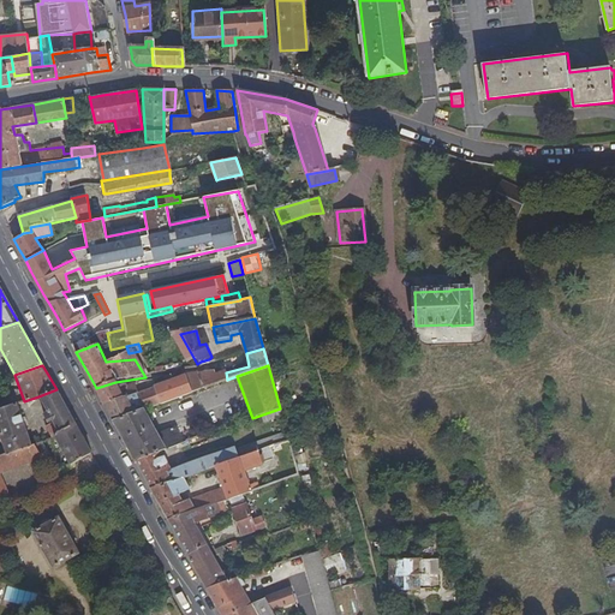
[(191,376),(193,384),(190,387),(191,392),(227,380),(226,372),(215,375),(215,371),(212,371),(212,372),(199,375),(191,376)]
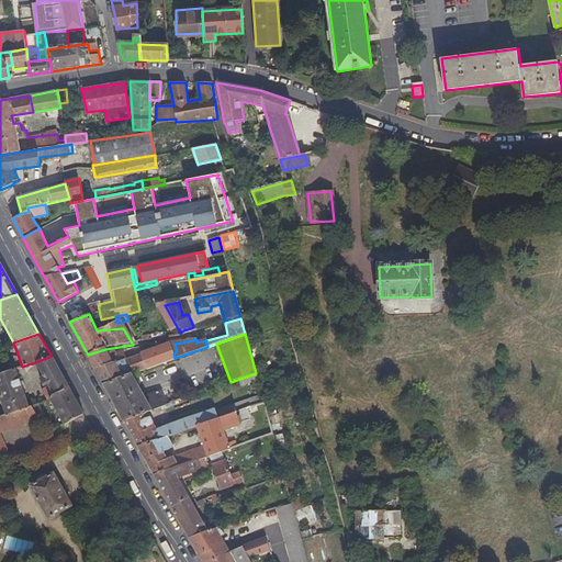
[(171,347),(142,356),(146,369),(175,358),(173,353),(171,347)]
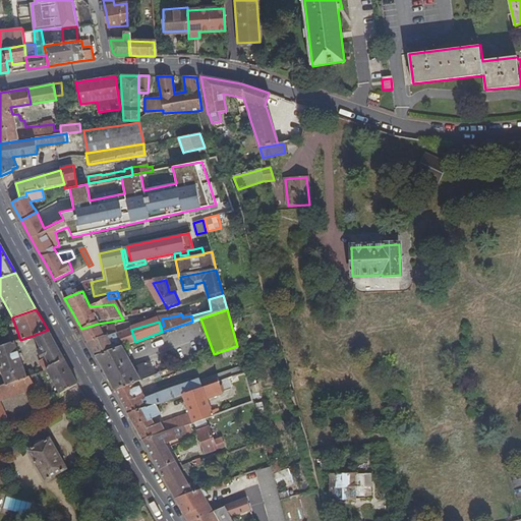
[(89,342),(116,334),(113,327),(107,328),(100,328),(100,326),(98,324),(81,329),(82,331),(84,335),(89,342)]
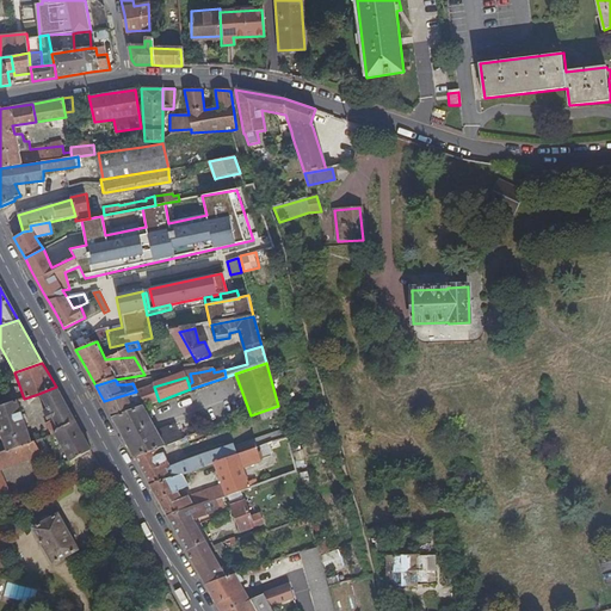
[(47,421),(43,423),(48,433),(53,432),(74,421),(66,405),(56,387),(38,394),(47,409),(42,412),(47,421)]
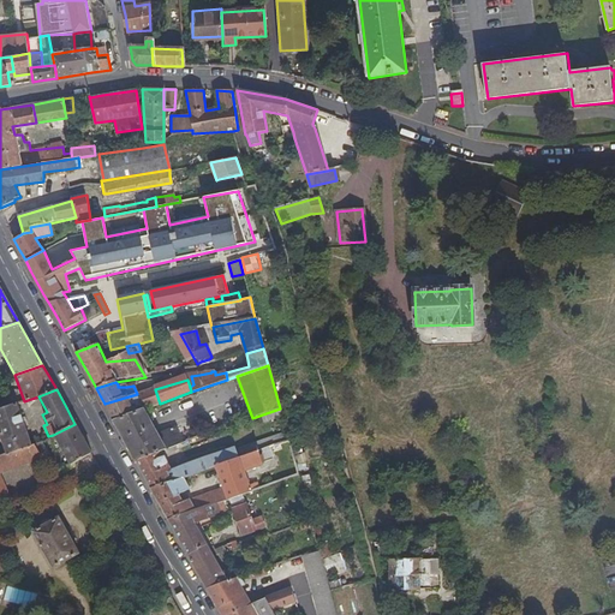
[(143,410),(160,404),(155,389),(137,394),(139,402),(143,410)]
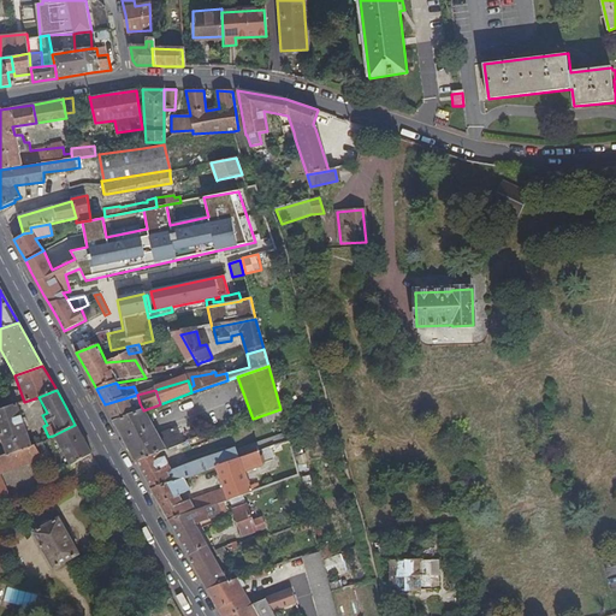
[(135,414),(131,406),(140,403),(137,395),(105,404),(110,413),(113,421),(135,414)]
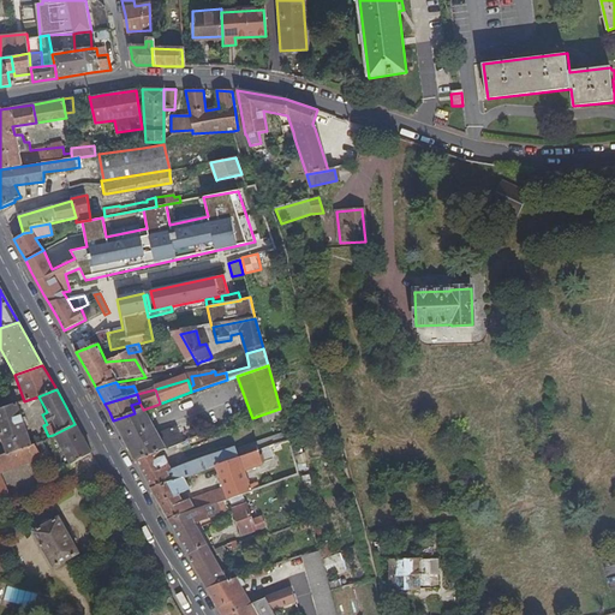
[(16,404),(0,408),(0,441),(5,453),(31,442),(16,404)]
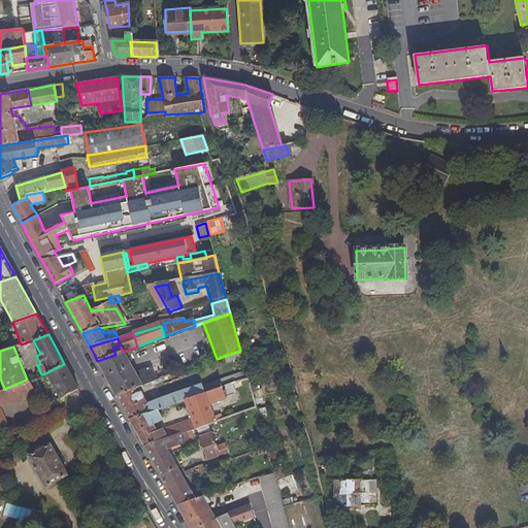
[(105,374),(117,395),(139,387),(154,382),(155,381),(150,367),(134,372),(123,352),(116,355),(97,361),(105,374)]
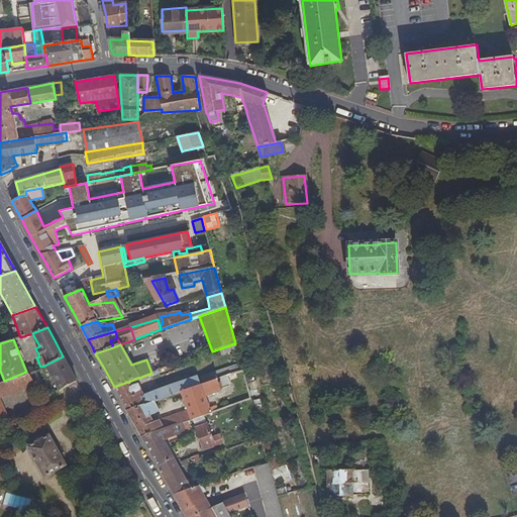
[(44,366),(58,389),(59,391),(77,381),(70,368),(63,356),(44,366)]
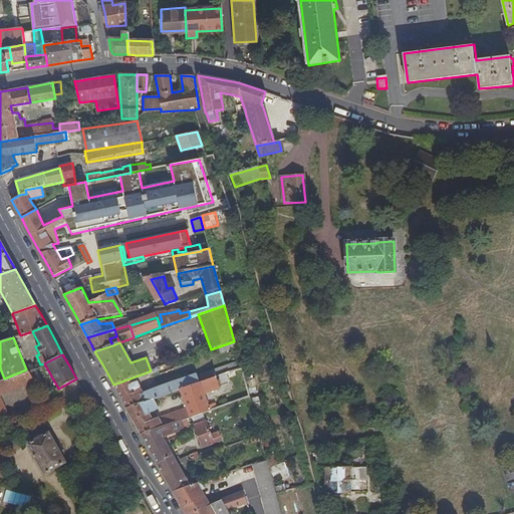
[(0,402),(0,396),(34,381),(28,369),(26,369),(4,378),(0,379),(0,423),(8,419),(0,402)]
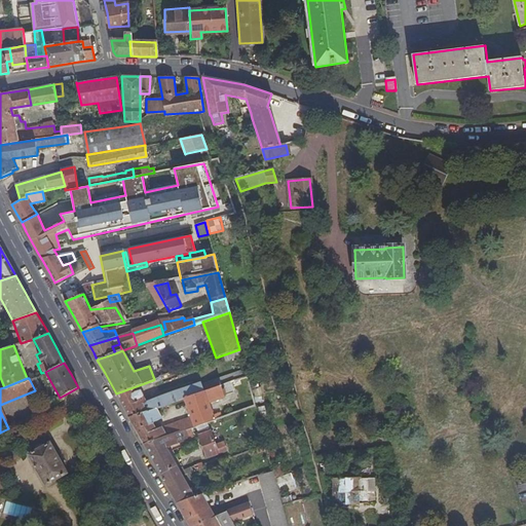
[(156,409),(160,408),(157,398),(145,403),(142,398),(144,395),(139,385),(116,393),(122,405),(129,418),(156,409)]
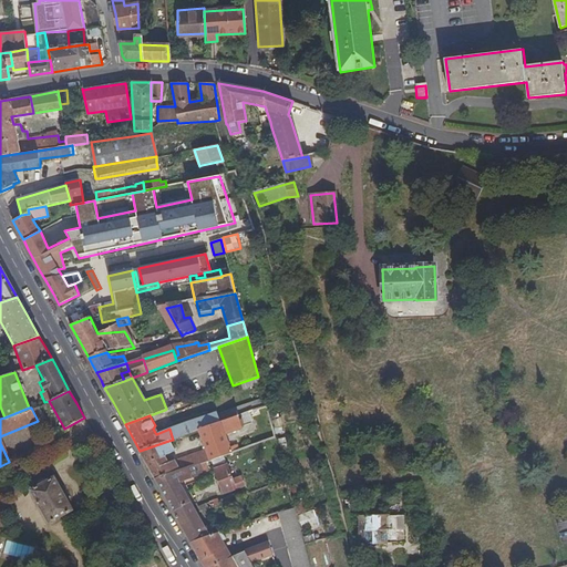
[(210,426),(208,418),(196,421),(199,431),(210,426)]
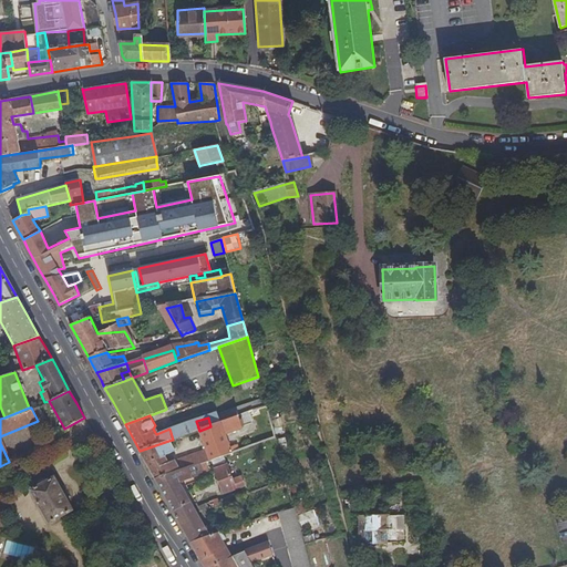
[(240,425),(240,423),(238,418),(210,426),(199,431),(207,451),(210,461),(213,461),(223,457),(232,454),(228,446),(227,441),(225,435),(236,432),(235,428),(240,425)]
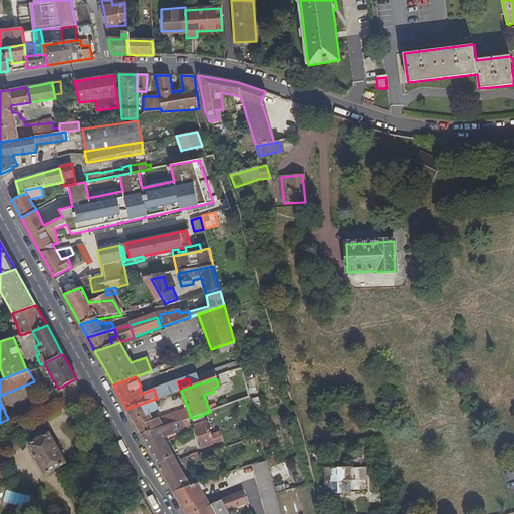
[(161,397),(175,393),(171,382),(157,388),(161,397)]
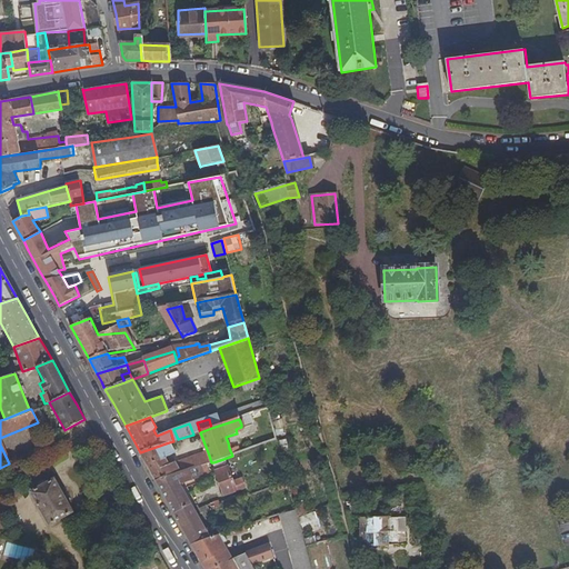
[(206,465),(211,462),(208,452),(170,465),(166,458),(175,453),(169,442),(140,452),(148,467),(156,481),(202,466),(206,465)]
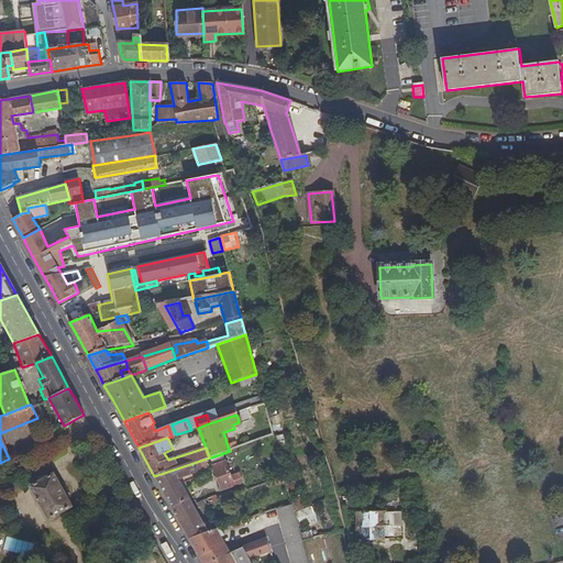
[(230,451),(236,449),(234,441),(227,443),(230,451)]
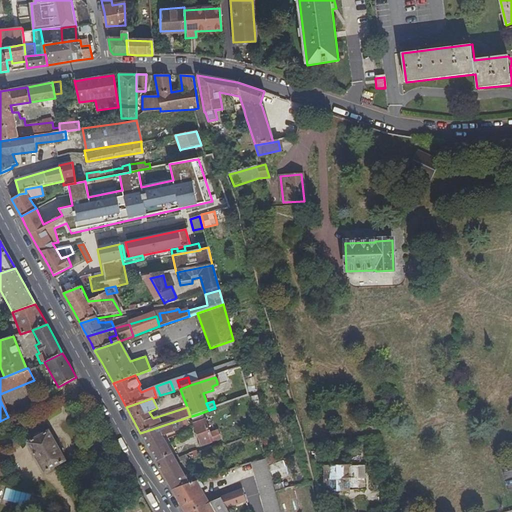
[(195,424),(204,421),(201,413),(192,416),(195,424)]
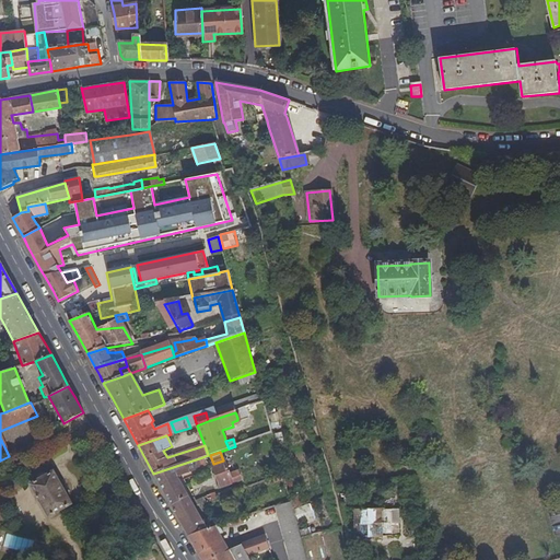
[(197,470),(197,474),(198,475),(208,470),(202,457),(199,458),(202,468),(197,470)]
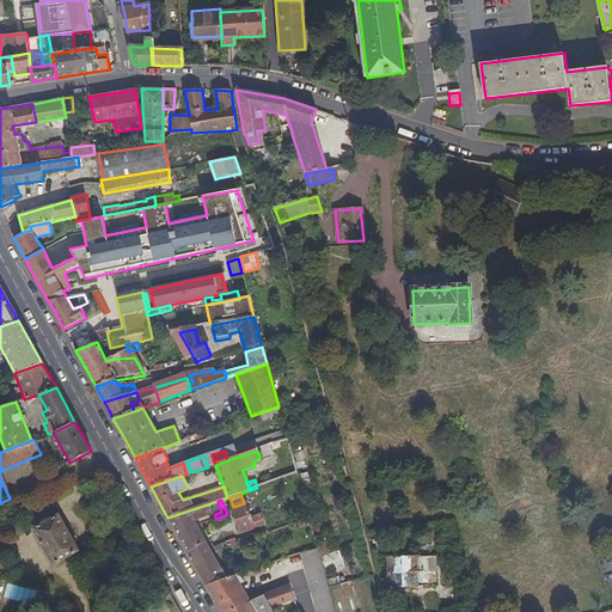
[(188,554),(206,543),(194,522),(215,514),(221,512),(218,501),(167,518),(188,552),(188,554)]
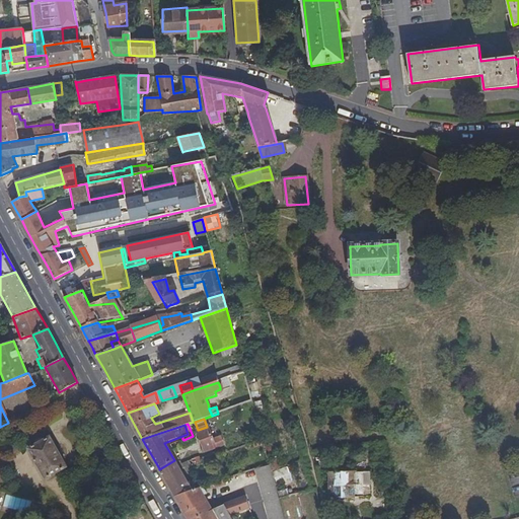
[(208,426),(207,427),(198,430),(196,431),(205,453),(224,446),(221,438),(213,440),(208,426)]
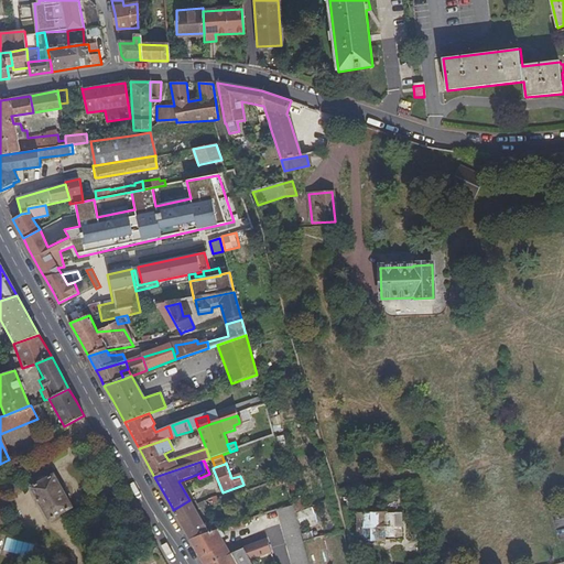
[(47,520),(71,507),(52,474),(43,479),(42,476),(36,479),(38,483),(29,487),(47,520)]
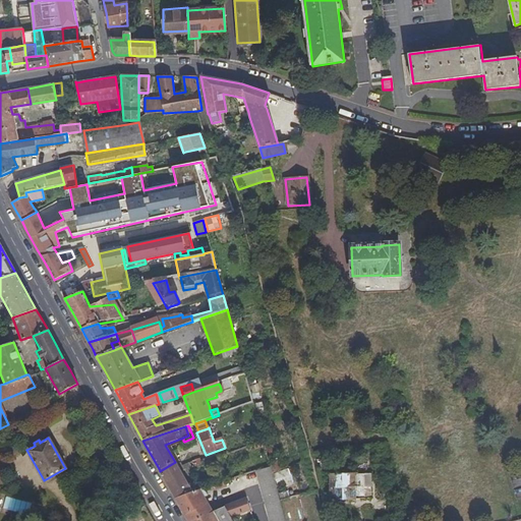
[(372,448),(373,458),(387,456),(386,446),(372,448)]
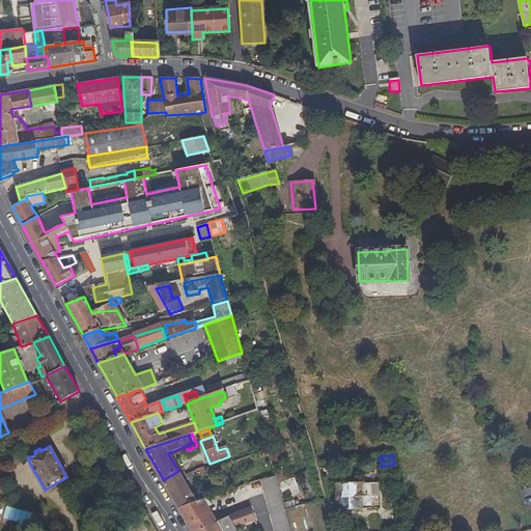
[(196,502),(187,486),(179,472),(178,471),(163,480),(178,508),(196,502)]
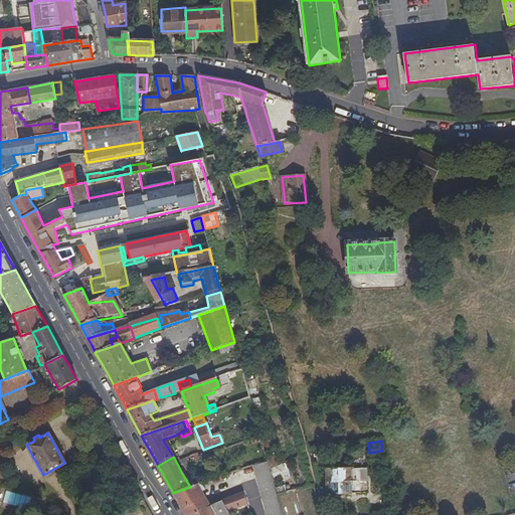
[(268,461),(253,466),(267,514),(282,514),(277,495),(268,461)]
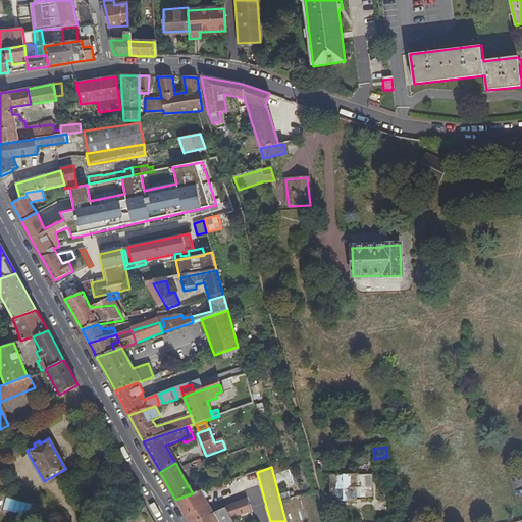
[(373,501),(372,475),(331,476),(331,502),(334,502),(373,501)]
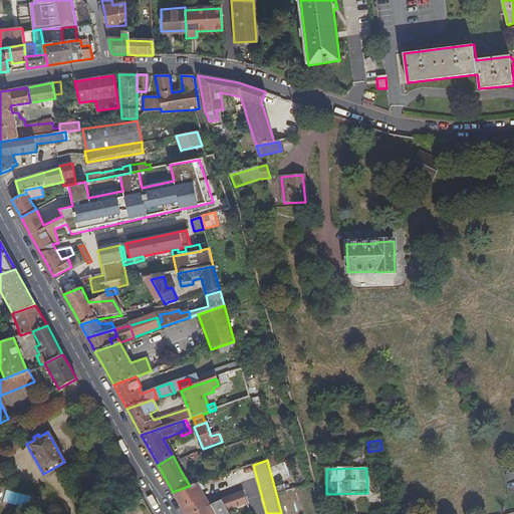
[(211,479),(212,484),(213,484),(224,481),(222,475),(211,479)]
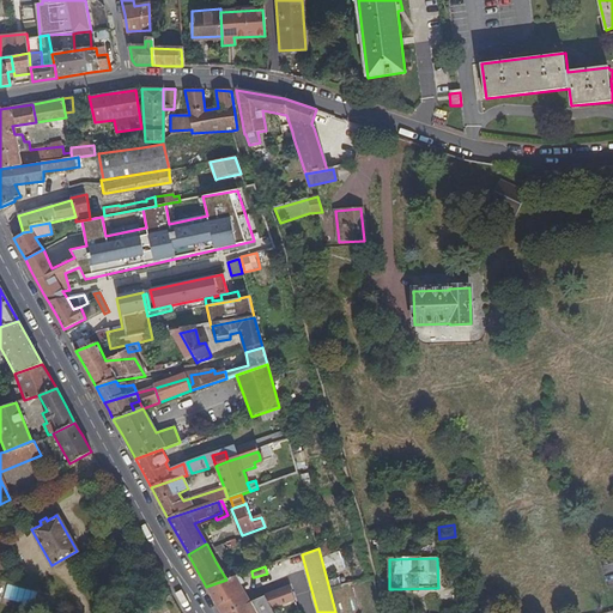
[(220,612),(231,612),(252,604),(241,584),(244,583),(241,575),(226,580),(206,587),(214,602),(220,612)]
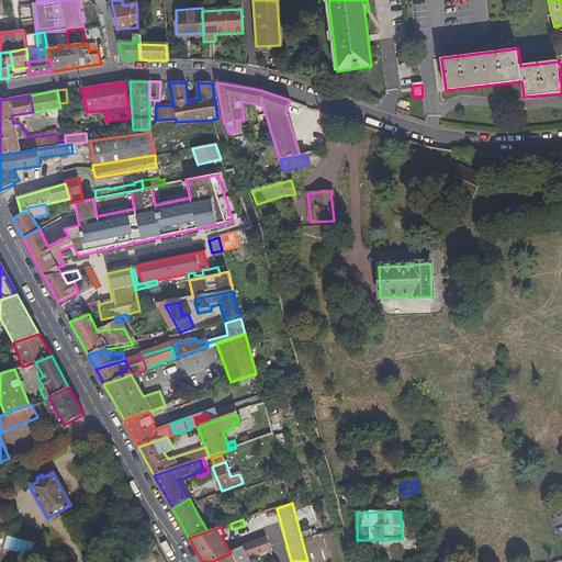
[(7,535),(3,548),(31,557),(35,543),(7,535)]
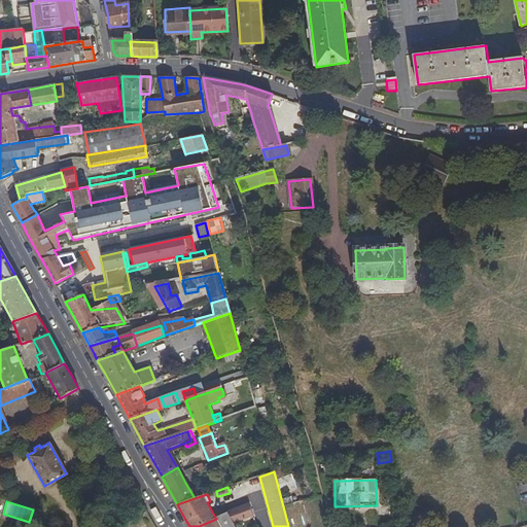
[(230,513),(235,525),(253,519),(249,506),(230,513)]
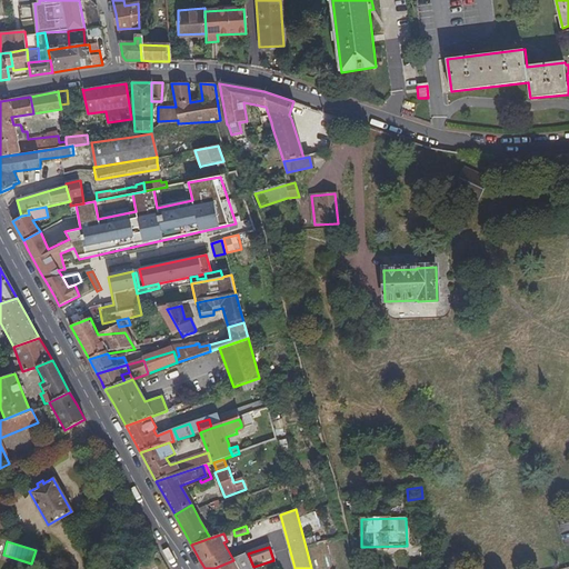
[(248,553),(233,560),(215,568),(255,568),(253,567),(248,553)]
